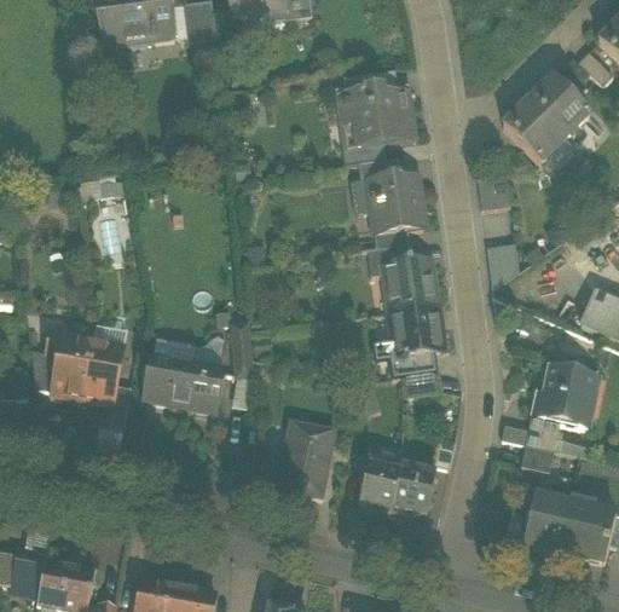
[(102,7),(106,46),(155,40),(155,35),(173,33),(168,0),(93,0),(94,9),(102,7)]
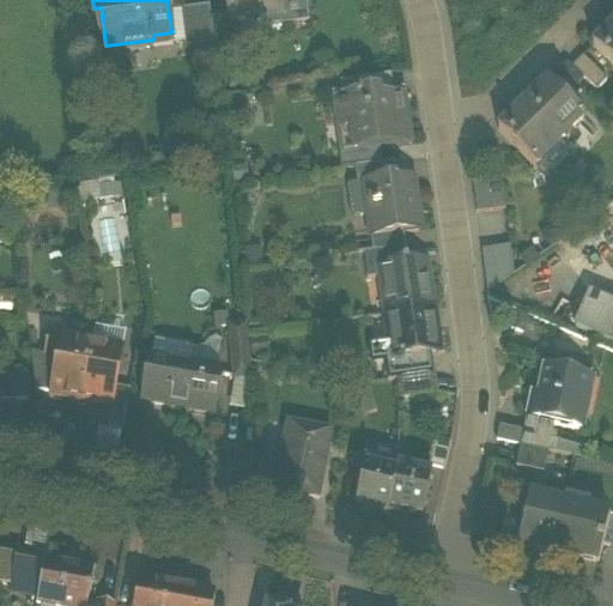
[(180,4),(184,42),(214,38),(208,0),(180,4)]
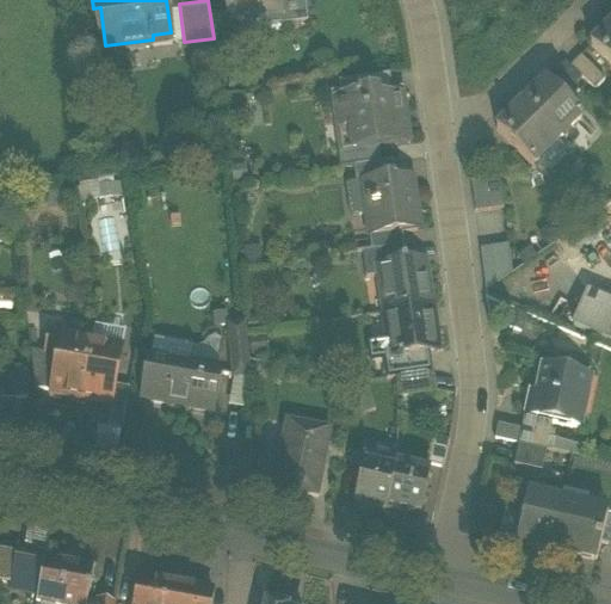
[(226,0),(227,16),(279,8),(281,8),(279,0),(226,0)]
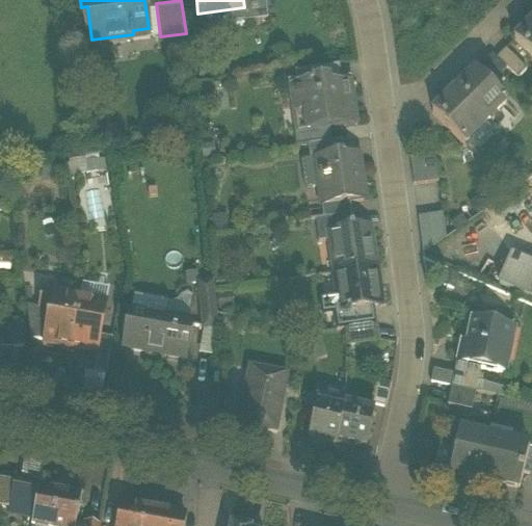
[(243,7),(244,18),(268,15),(266,0),(243,0),(244,7),(243,7)]
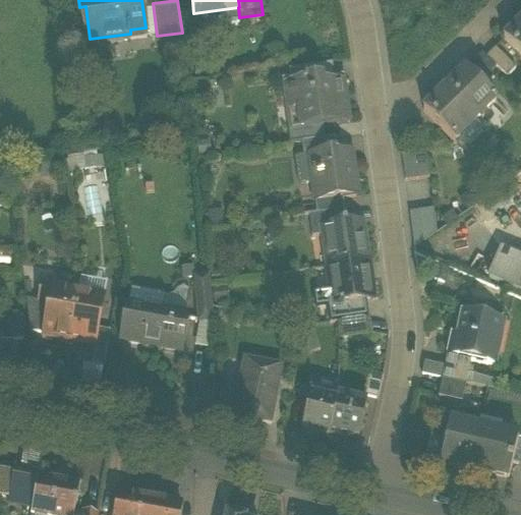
[(520,17),(504,36),(520,53),(520,17)]
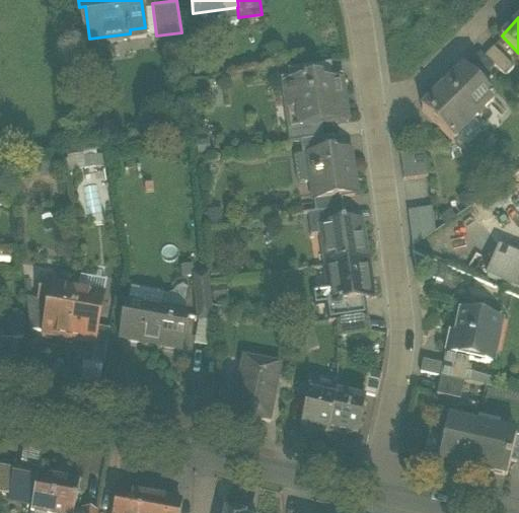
[(485,52),(505,72),(513,63),(494,44),(485,52)]
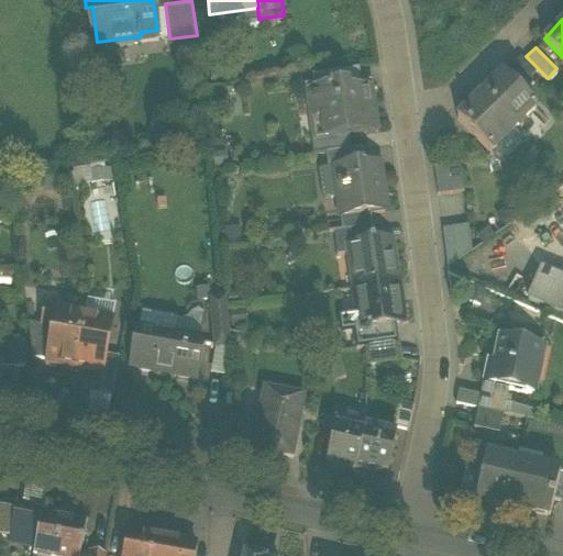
[(349,145),(351,145),(349,131),(379,128),(373,75),(361,76),(360,64),(340,66),(341,80),(342,86),(357,84),(357,82),(370,81),(375,124),(345,128),(346,132),(349,145)]
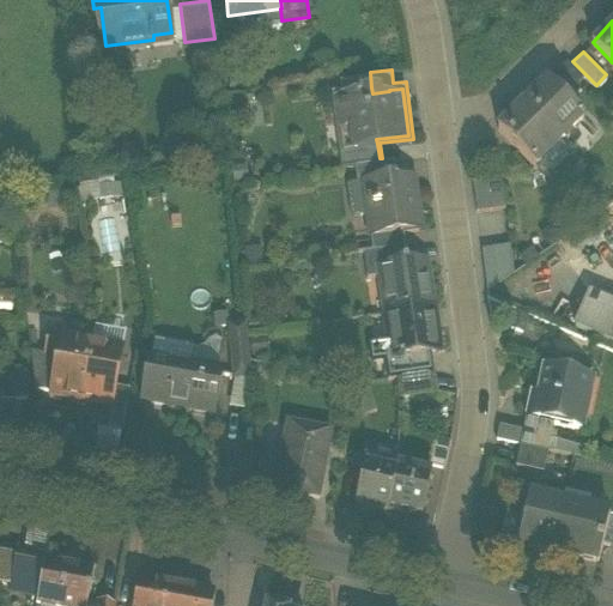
[(340,85),(341,91),(371,88),(370,72),(339,77),(340,85)]
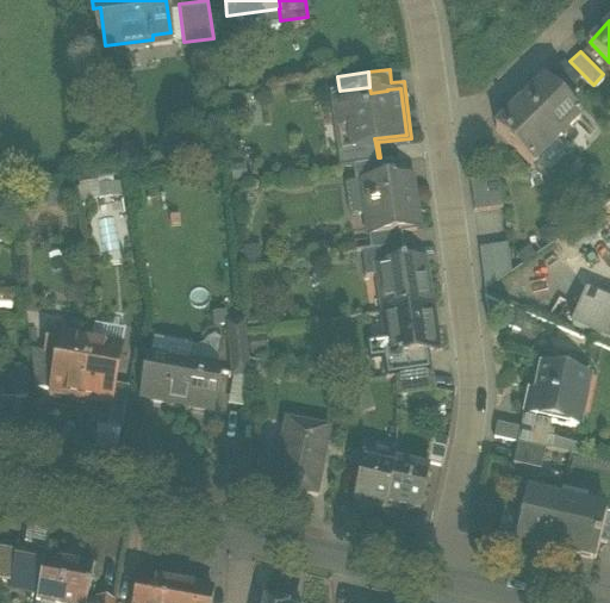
[(546,76),(521,100),(558,136),(582,112),(546,76)]
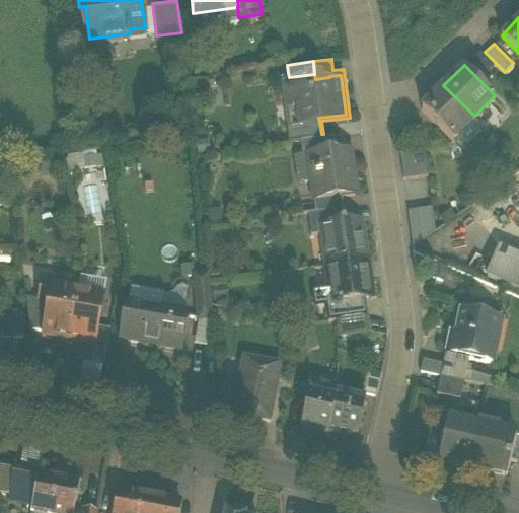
[(289,138),(297,137),(294,120),(297,120),(295,104),(288,105),(284,77),(289,77),(288,72),(280,73),(289,138)]
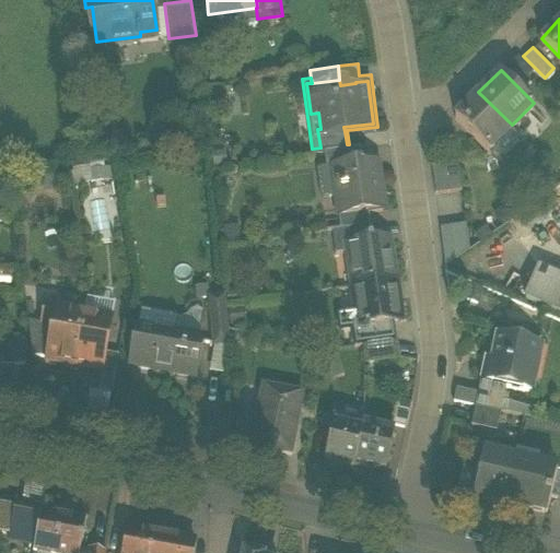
[(321,129),(322,134),(345,131),(343,127),(373,124),(368,81),(356,82),(356,83),(340,85),(339,80),(312,83),(306,83),(311,114),(318,113),(321,129)]
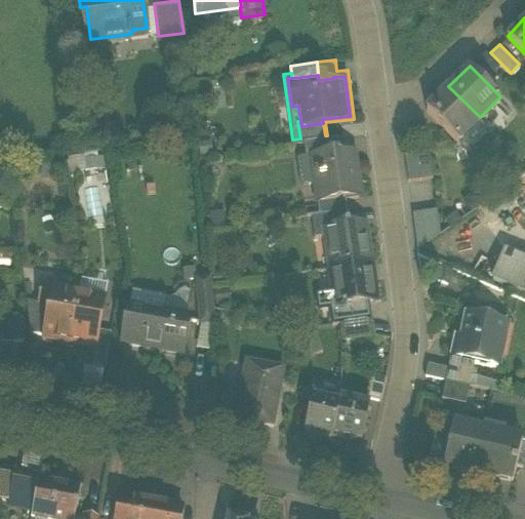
[(457,140),(480,117),(448,86),(426,108),(457,140)]
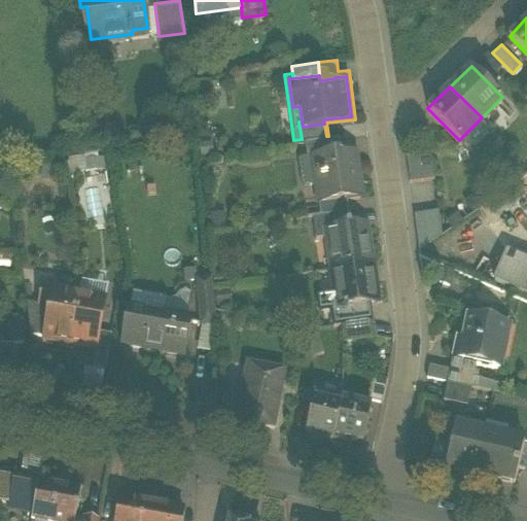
[(302,139),(305,139),(326,136),(324,124),(303,127),(302,122),(299,122),(302,139)]
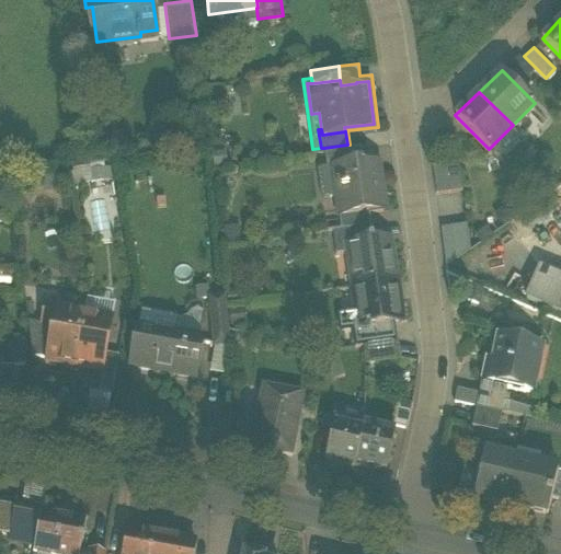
[(350,145),(347,145),(324,148),(327,162),(327,163),(332,163),(332,161),(356,158),(354,143),(350,145)]
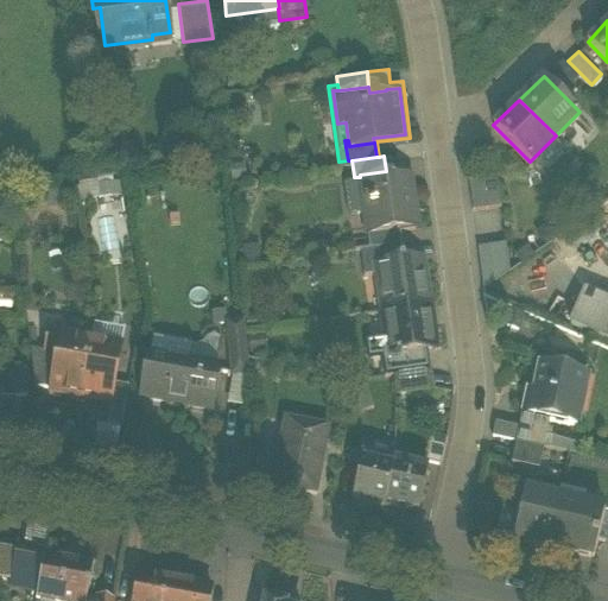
[(360,175),(360,177),(365,208),(367,231),(399,226),(415,223),(413,208),(415,206),(410,174),(407,171),(386,174),(386,171),(360,175)]
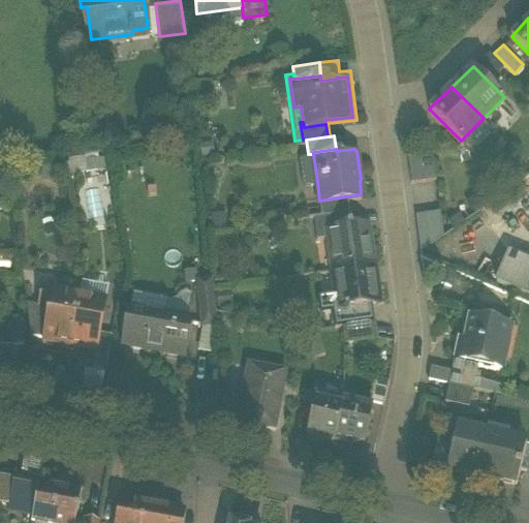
[(432,150),(419,152),(423,177),(435,175),(432,150)]
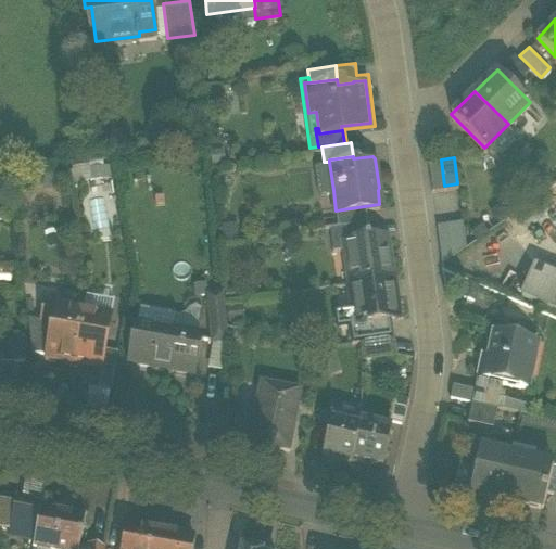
[(73,177),(90,176),(89,163),(89,160),(72,162),(73,177)]
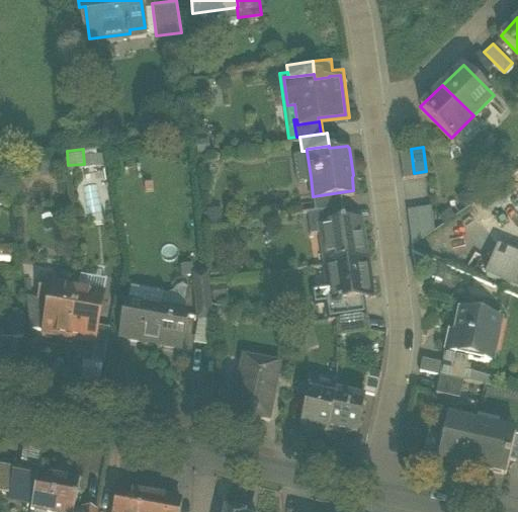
[(402,174),(414,173),(411,149),(399,150),(402,174)]
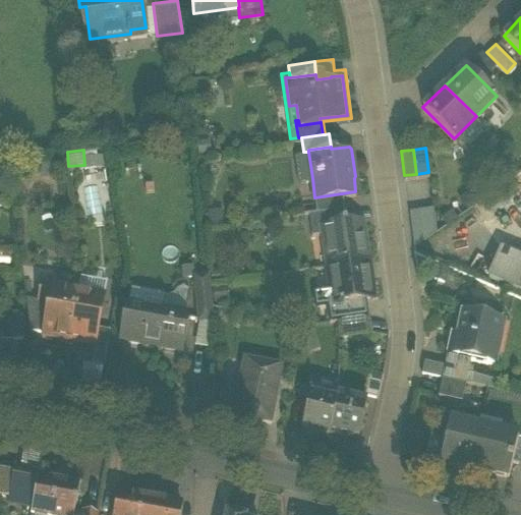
[(103,151),(83,153),(84,165),(104,163),(103,151)]
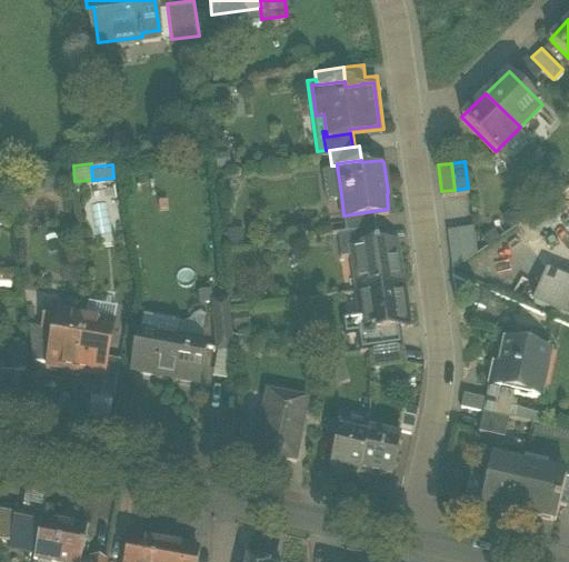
[(327,197),(341,194),(337,166),(331,166),(331,164),(322,167),(327,197)]
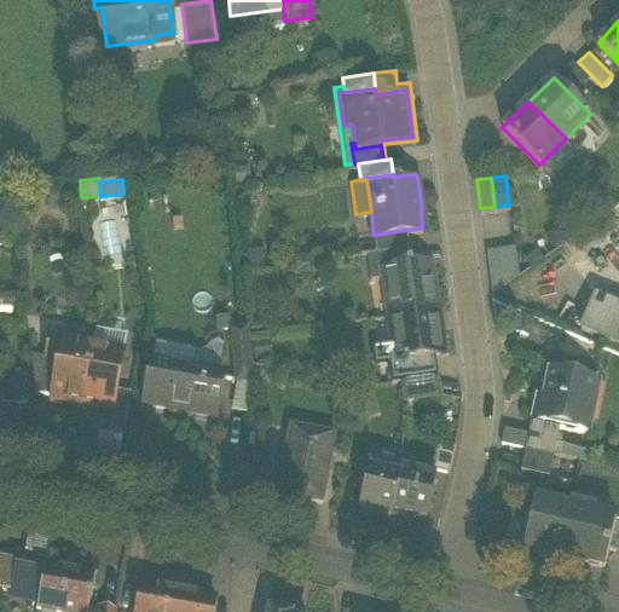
[(67,189),(50,186),(46,205),(64,207),(67,189)]
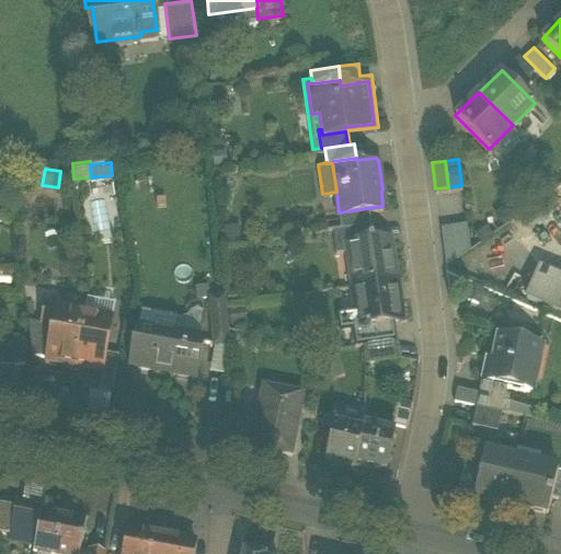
[(339,212),(341,224),(370,221),(368,208),(339,212)]
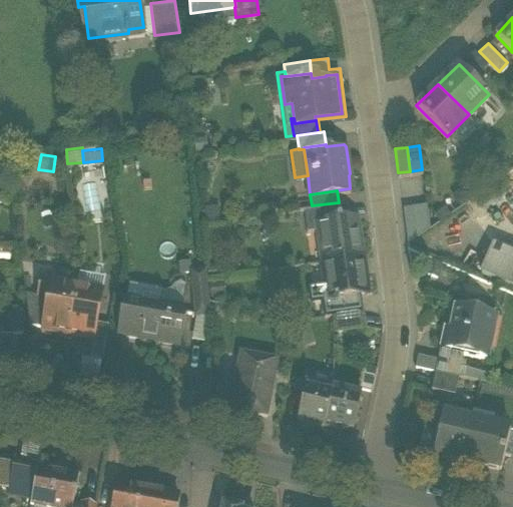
[(415,202),(419,232),(429,225),(426,201),(415,202)]
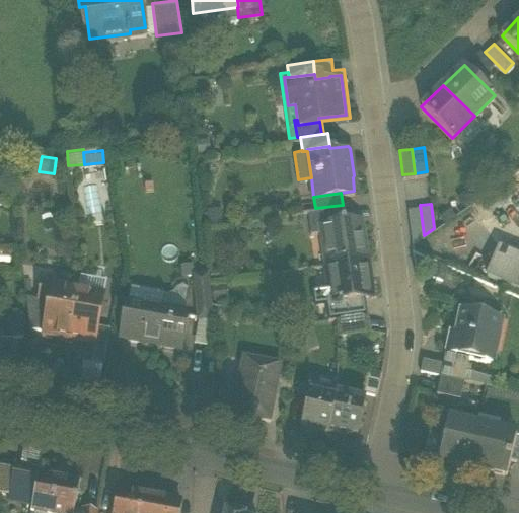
[(221,205),(206,206),(207,221),(222,221),(221,205)]
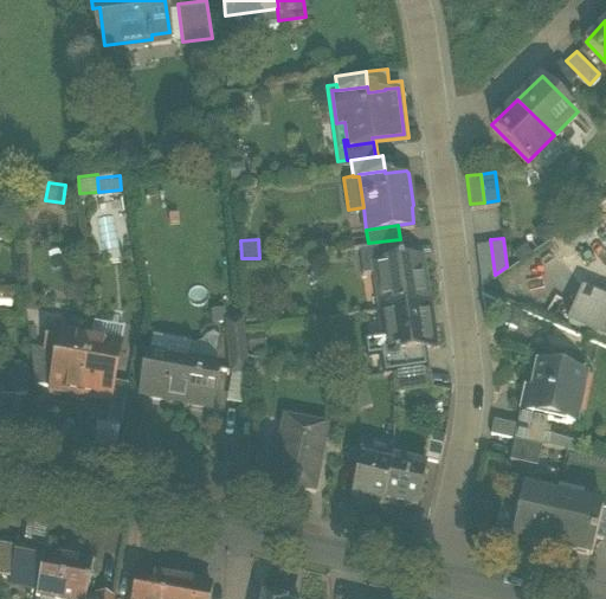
[(403,255),(400,239),(368,243),(359,245),(362,270),(376,268),(375,258),(403,255)]
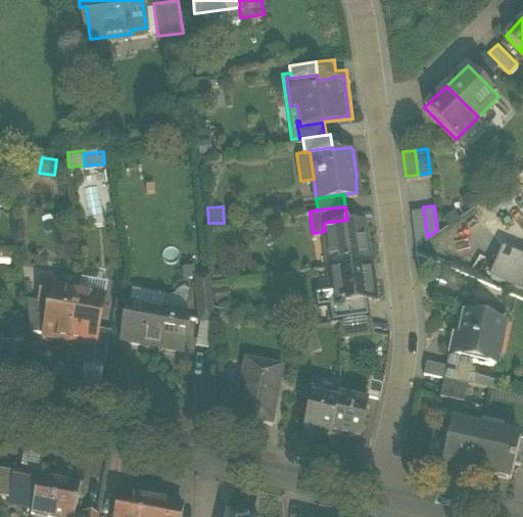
[(411,208),(416,245),(427,237),(423,206),(411,208)]
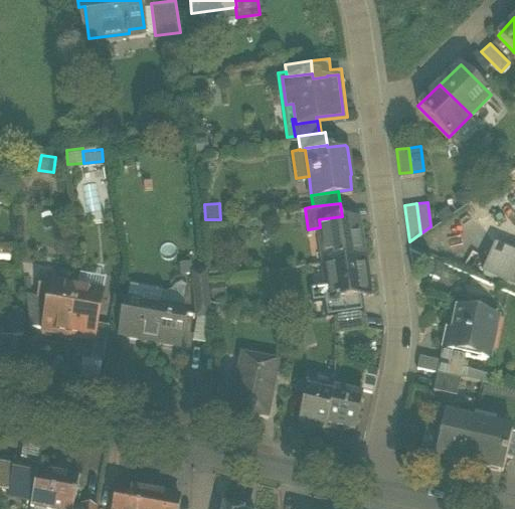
[(320,227),(325,260),(362,255),(358,221),(349,215),(342,216),(319,219),(320,227)]
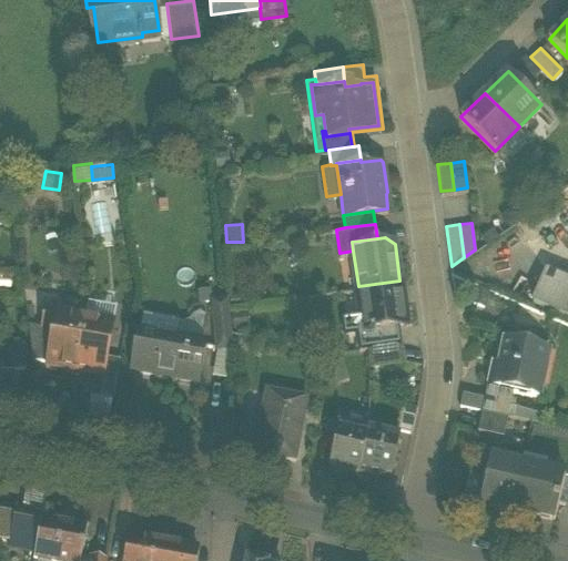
[(533,301),(567,315),(567,278),(546,268),(533,301)]
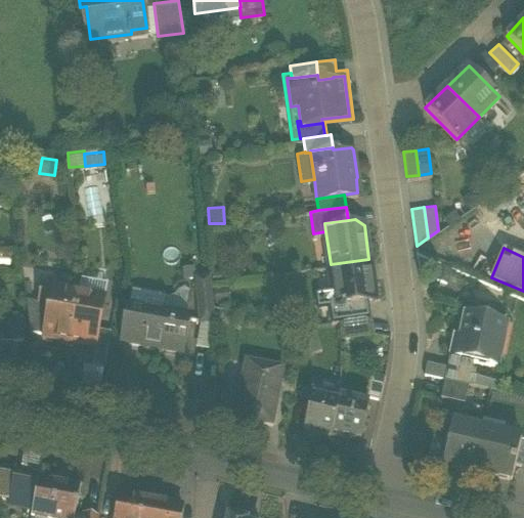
[(374,297),(368,259),(331,264),(330,264),(335,300),(335,302),(366,298),(374,297)]
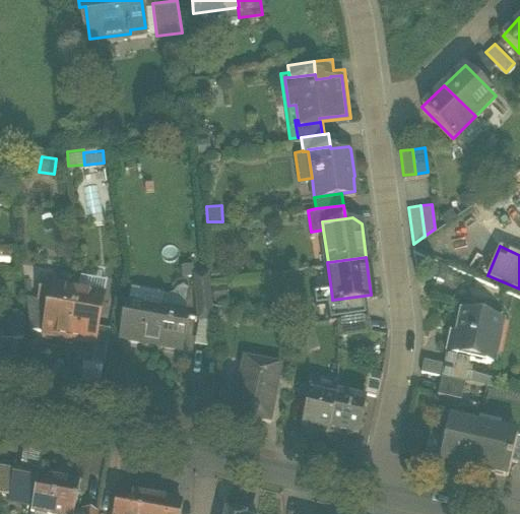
[(448,264),(435,260),(431,275),(444,278),(448,264)]
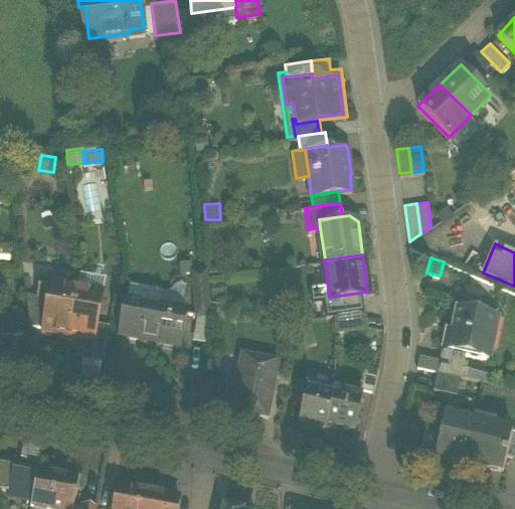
[(79,270),(76,286),(103,290),(106,275),(79,270)]
